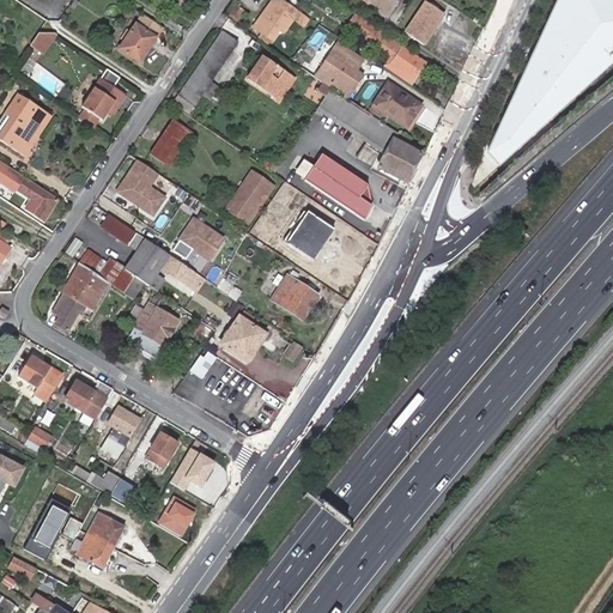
[(292,20),(298,13),(278,0),(272,0),(254,26),(261,31),(260,34),(271,42),(279,30),(287,17),(292,20)]
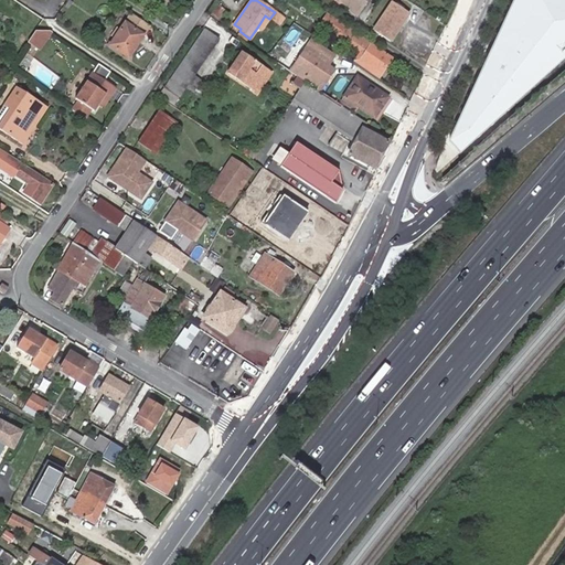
[(369,0),(344,0),(342,4),(350,9),(349,12),(358,18),(369,0)]
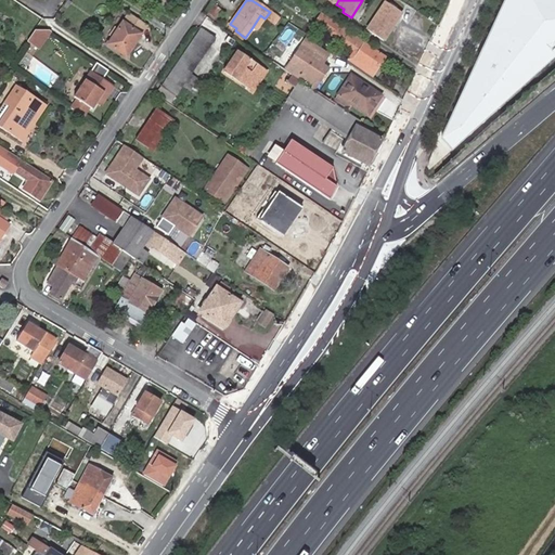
[(494,0),(470,65),(486,72),(499,37),(519,44),(530,16),(513,10),(516,0),(494,0)]
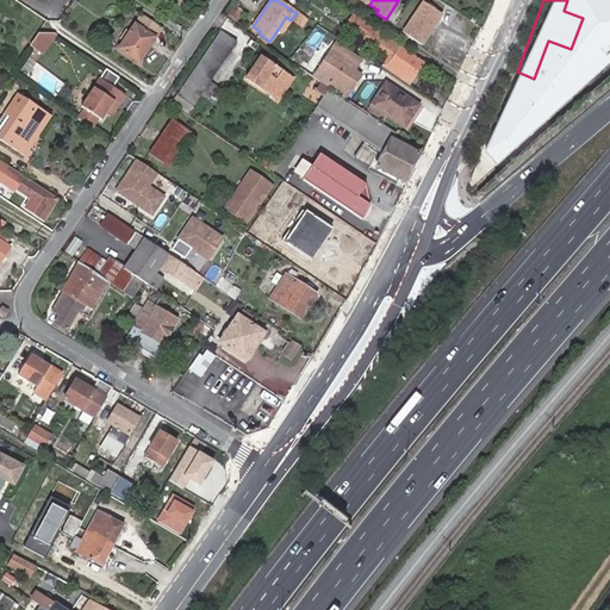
[(570,0),(566,10),(578,16),(585,0),(570,0)]
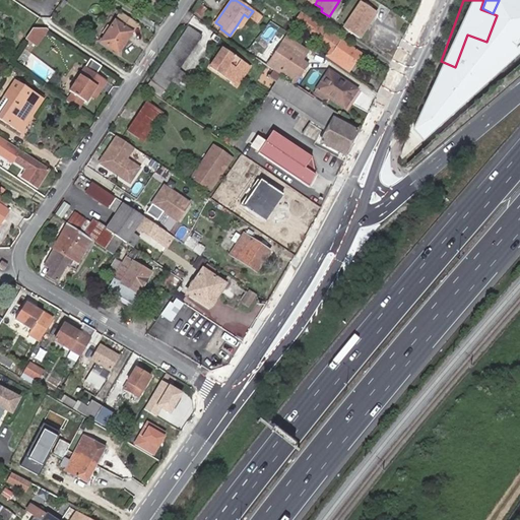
[(359,39),(376,12),(361,3),(344,28),(359,39)]
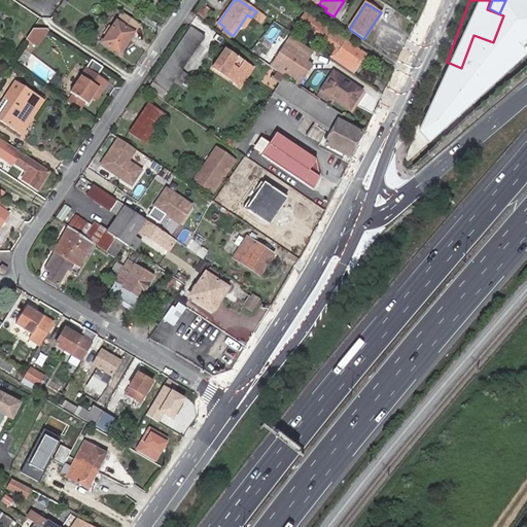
[(264,16),(256,11),(251,18),(259,23),(264,16)]
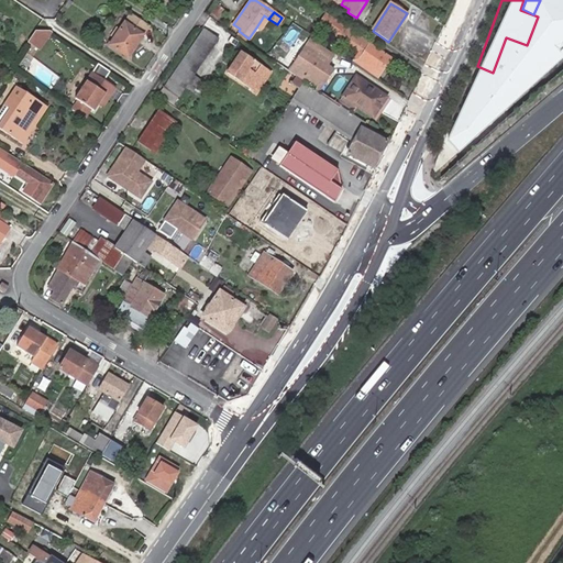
[(113,39),(110,45),(128,57),(150,25),(131,13),(121,29),(118,25),(110,36),(113,39)]
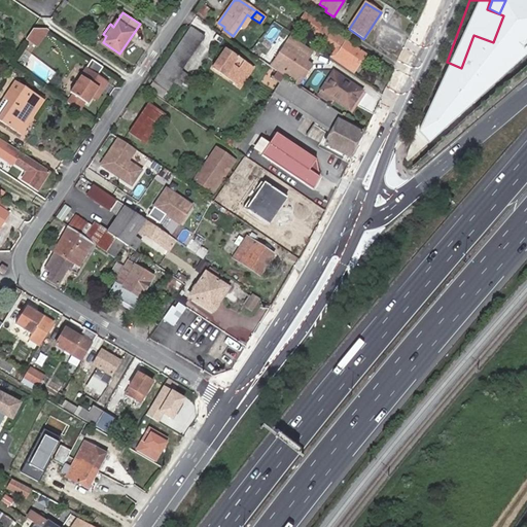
[(334,54),(356,69),(365,55),(305,13),(299,24),(314,34),(315,33),(338,47),(334,54)]
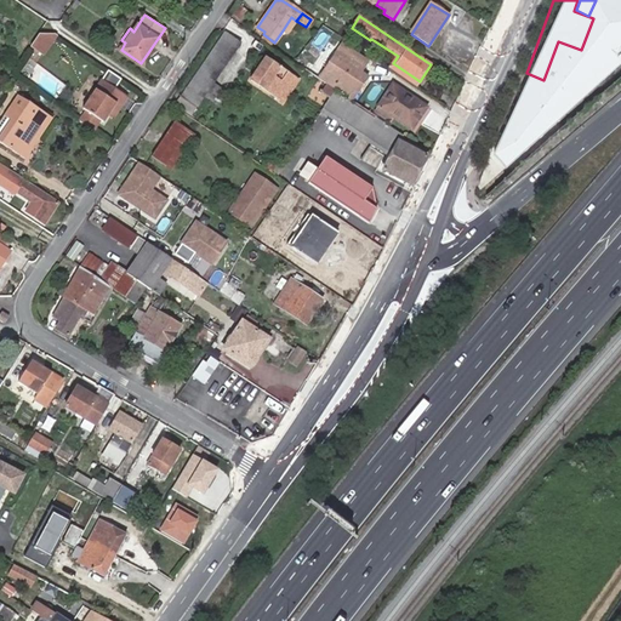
[(288,33),(296,21),(291,17),(283,30),(288,33)]
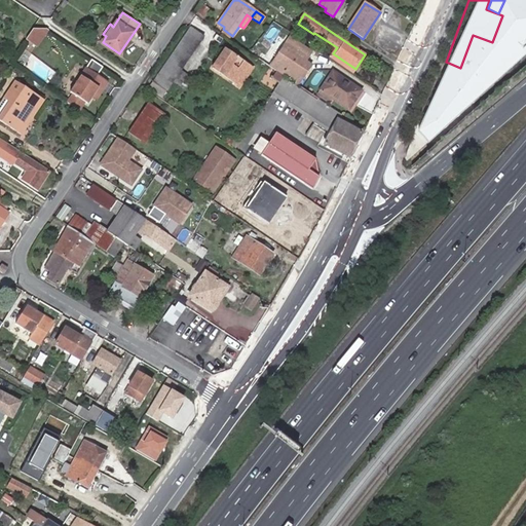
[(24,39),(38,47),(46,32),(32,25),(24,39)]
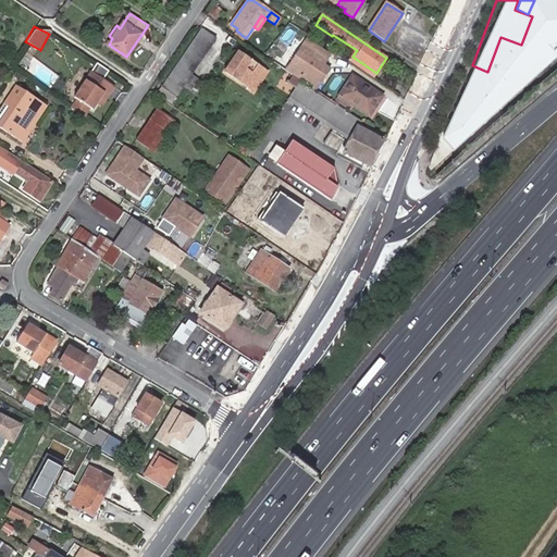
[(201,29),(182,58),(197,67),(215,39),(201,29)]
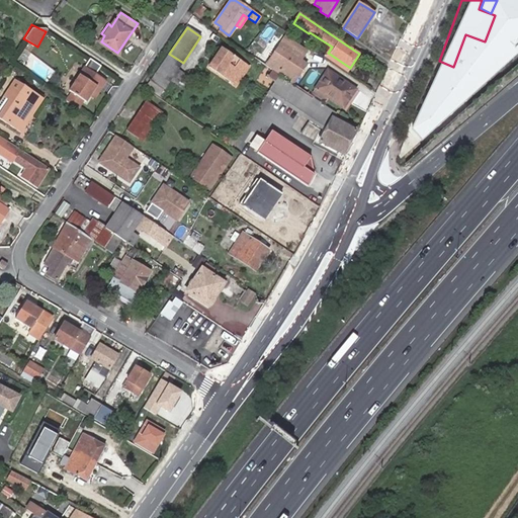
[(229,35),(220,28),(217,32),(227,38),(229,35)]
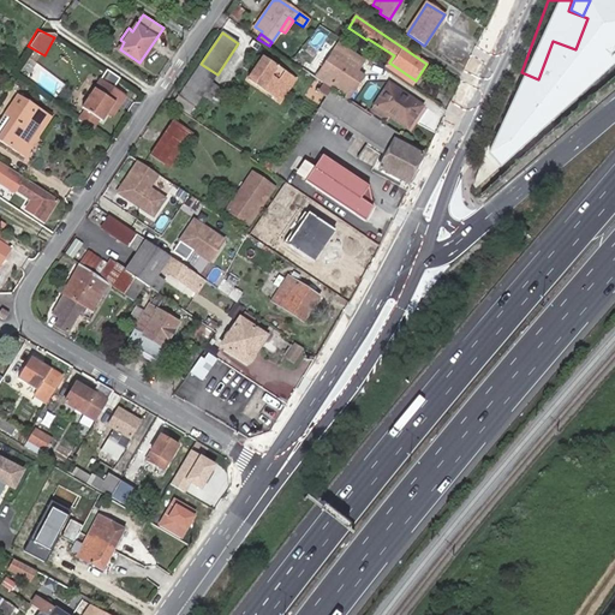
[(332,52),(358,70),(364,61),(338,43),(332,52)]
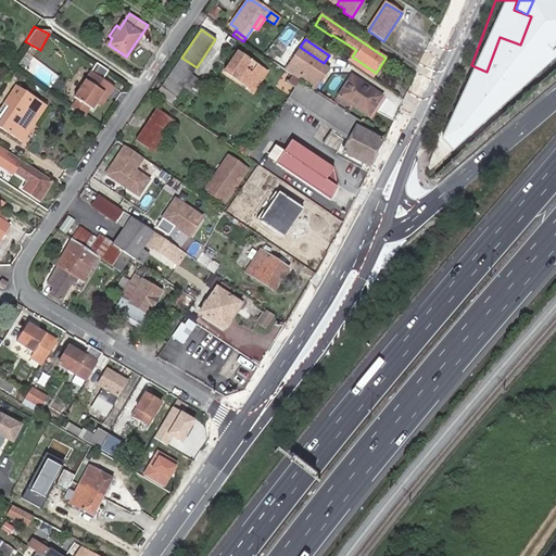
[(274,62),(285,70),(300,47),(293,42),(281,61),(276,58),(274,62)]
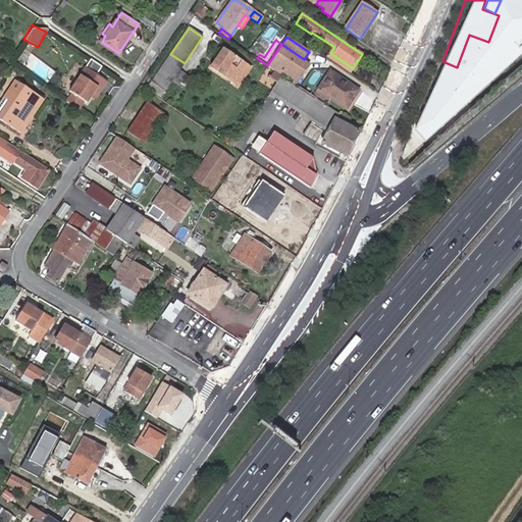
[(267,65),(282,75),(295,85),(306,68),(304,59),(281,44),(267,65)]
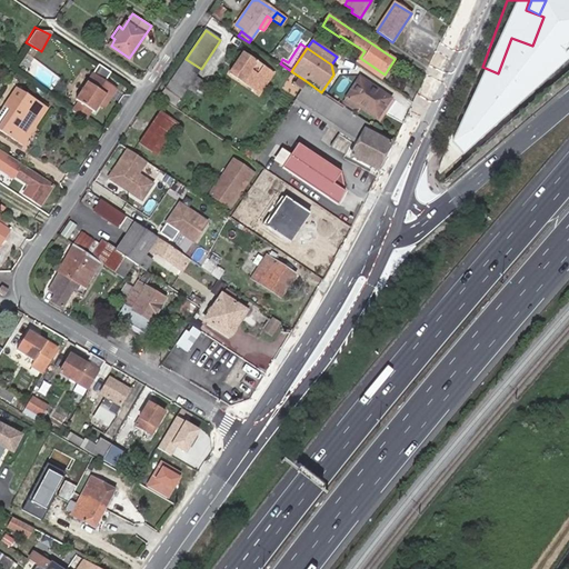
[(253,91),(268,70),(243,52),(229,75),(253,91)]
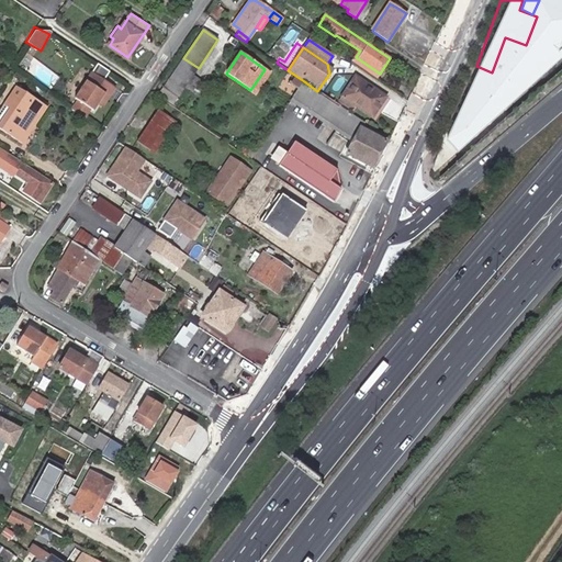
[(377,78),(380,74),(356,57),(352,62),(377,78)]
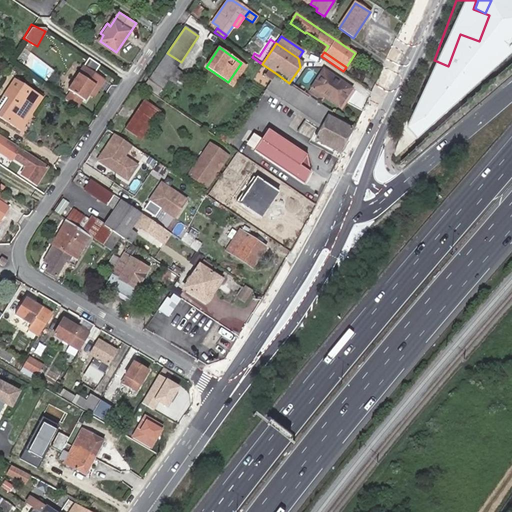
[(181,62),(167,53),(144,87),(157,96),(181,62)]
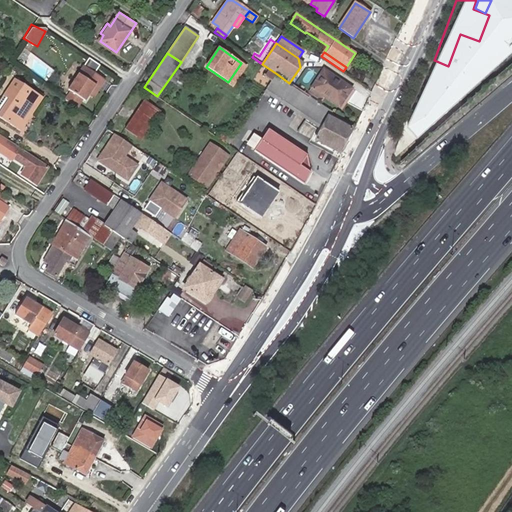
[(246,66),(241,63),(228,82),(233,85),(246,66)]
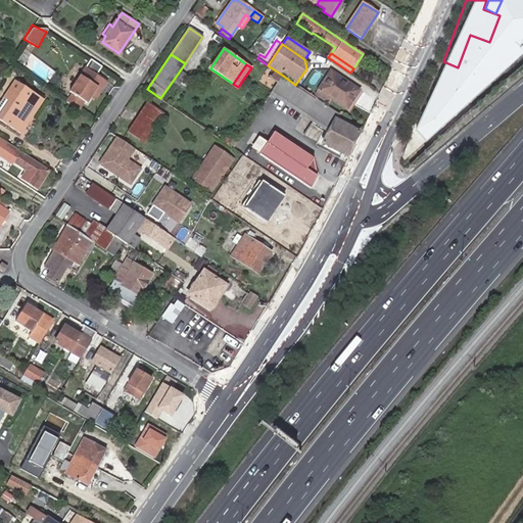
[(106,82),(86,67),(81,75),(97,86),(90,97),(94,100),(106,82)]
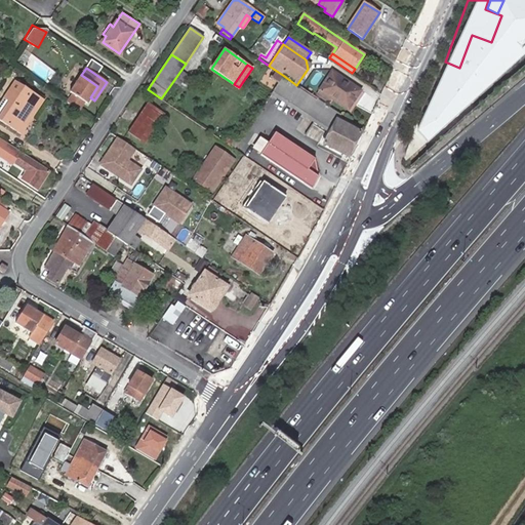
[(361,90),(332,71),(317,94),(328,103),(331,99),(347,110),(361,90)]
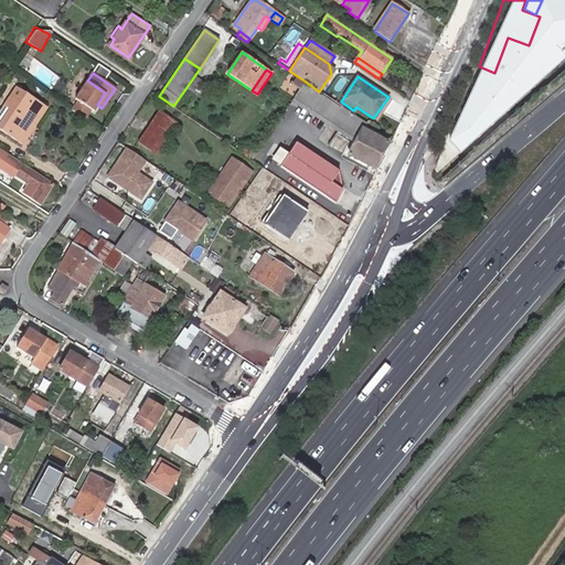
[(291,84),(300,89),(305,83),(296,77),(291,84)]
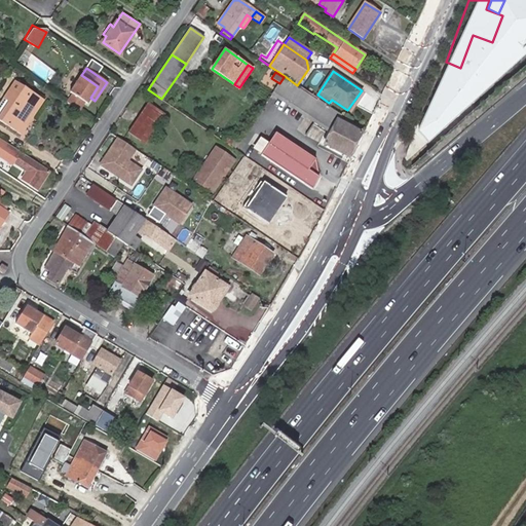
[(98,86),(81,75),(70,91),(73,94),(68,103),(77,110),(83,101),(86,103),(90,98),(98,86)]
